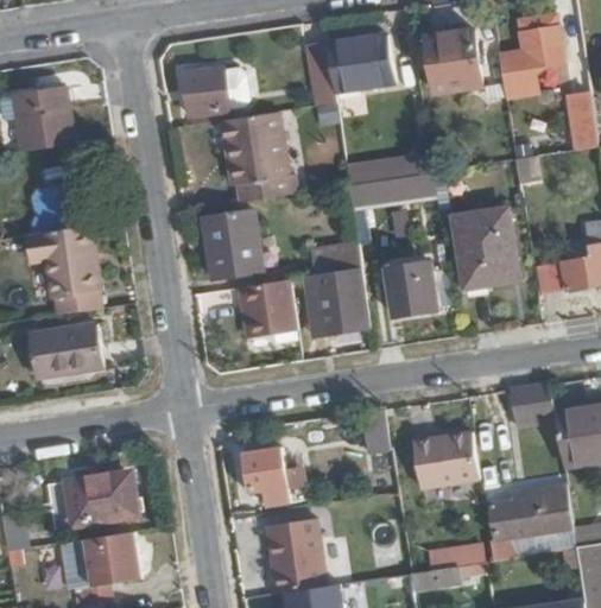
[(562,64),(554,18),(517,24),(522,54),(497,57),(503,94),(535,89),(531,70),(562,64)]
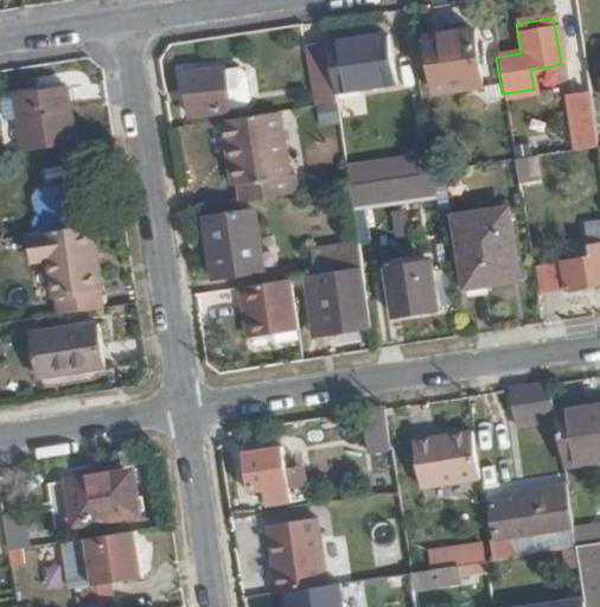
[(478,85),(471,29),(423,36),(431,93),(478,85)]
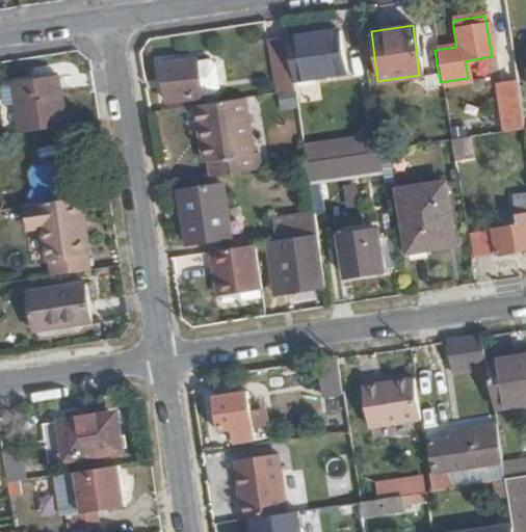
[(343,72),(338,32),(286,40),(291,79),(343,72)]
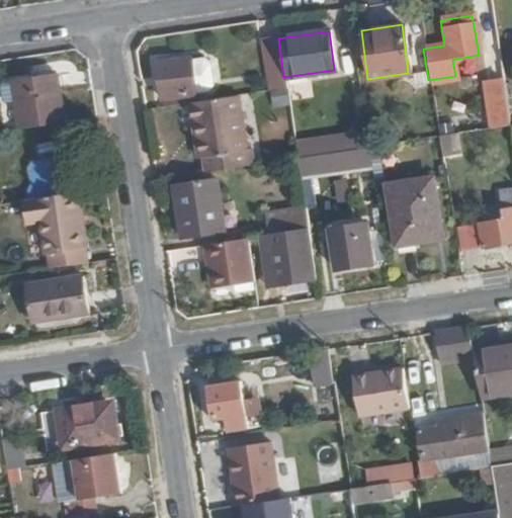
[(283,77),(278,38),(259,41),(267,90),(285,88),(283,77)]
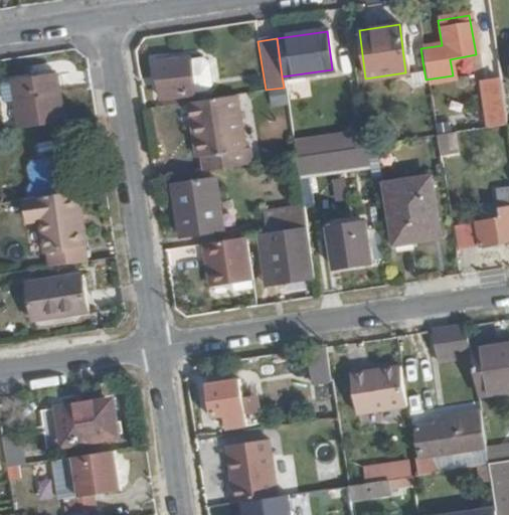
[(194,93),(188,55),(155,60),(160,98),(194,93)]
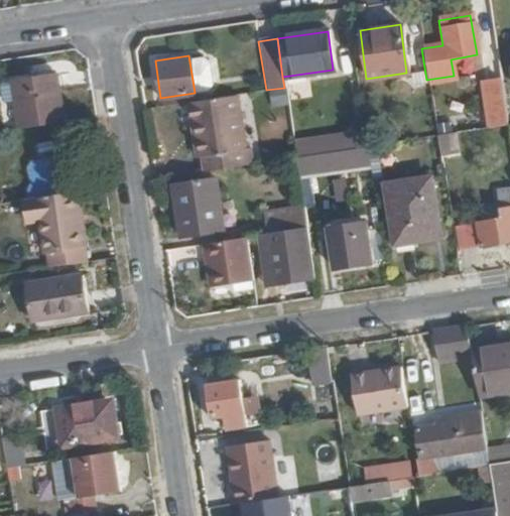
[(196,58),(200,87),(209,86),(206,57),(196,58)]
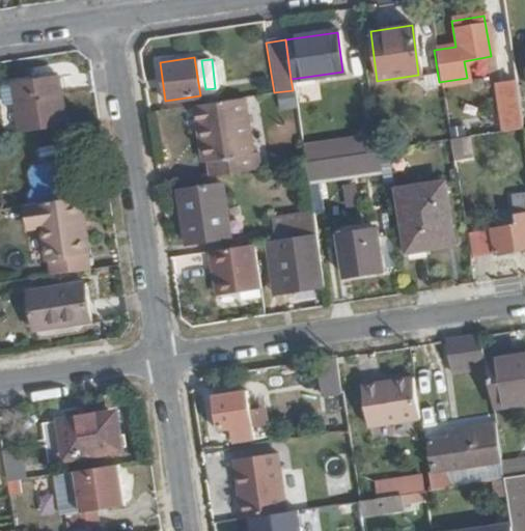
[(520,130),(512,70),(498,72),(507,132),(520,130)]
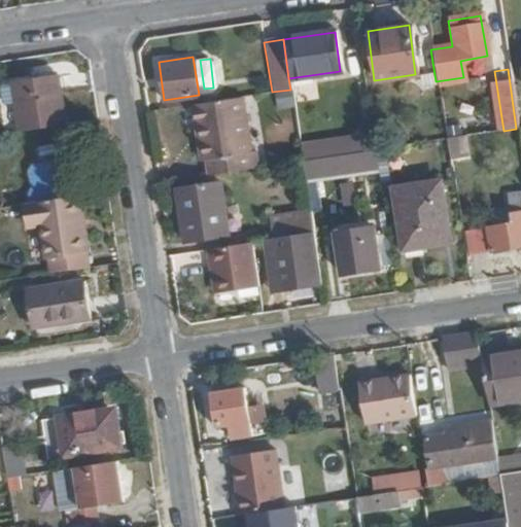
[(62,125),(54,74),(10,79),(18,131),(62,125)]
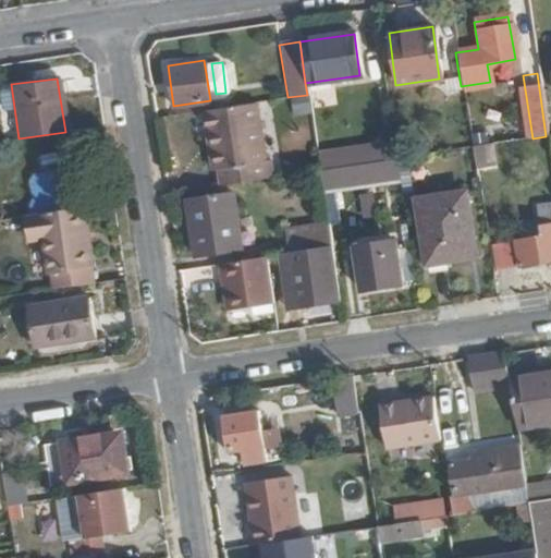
[(262,160),(254,102),(201,110),(206,132),(211,132),(219,186),(271,178),(269,160),(262,160)]
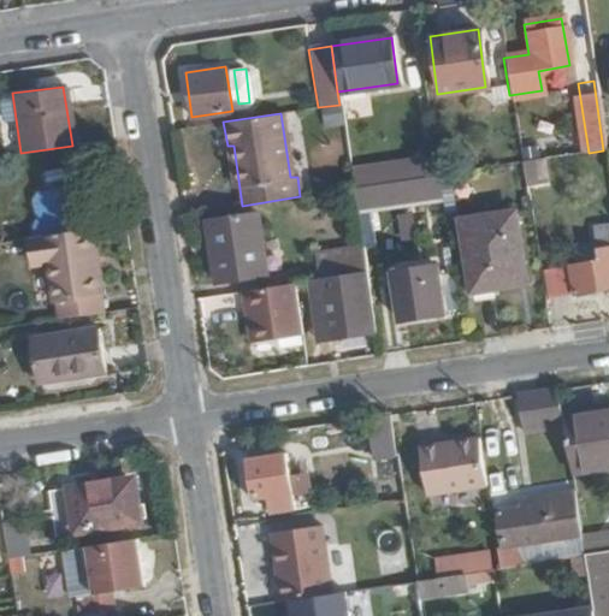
[(48,155),(15,157),(15,171),(49,170),(48,155)]
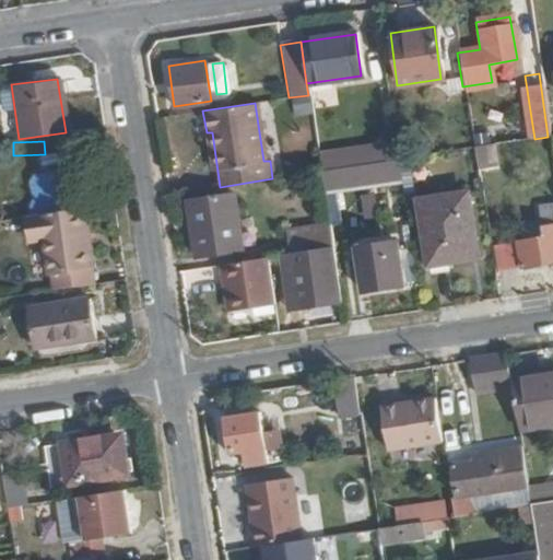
[(375,163),(373,146),(317,154),(319,172),(375,163)]
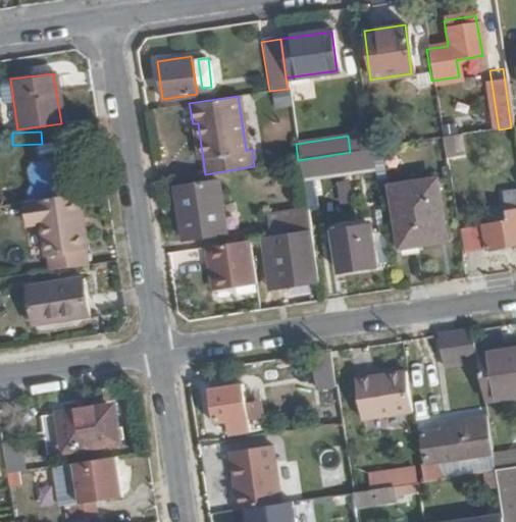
[(79,193),(72,159),(54,161),(53,156),(45,158),(46,162),(36,164),(40,186),(33,188),(34,196),(41,194),(42,199),(74,194),(79,193)]
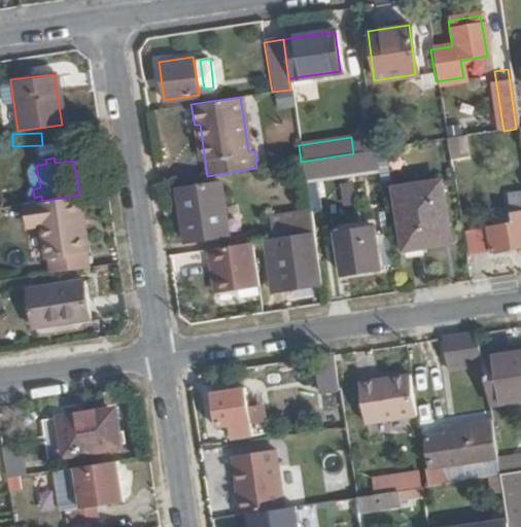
[(444,227),(437,181),(389,189),(400,251),(439,245),(436,229),(444,227)]
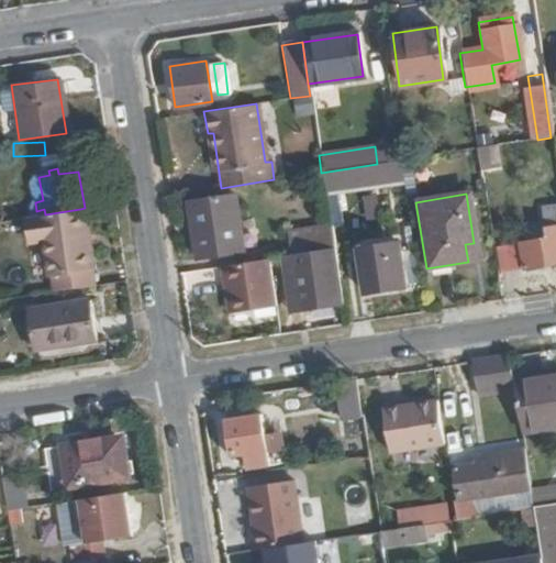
[(243,251),(235,197),(193,202),(199,234),(190,236),(195,258),(243,251)]
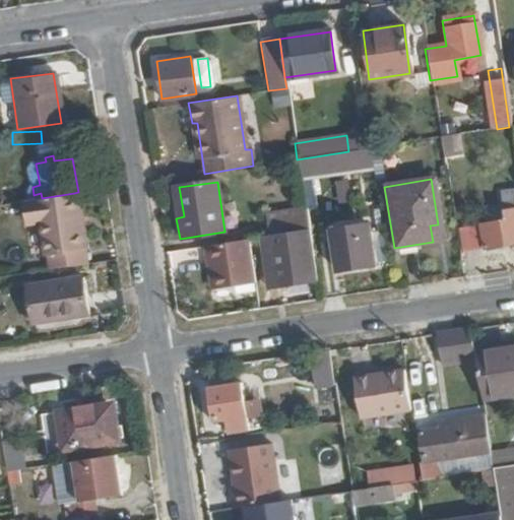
[(0,203),(10,200),(7,184),(0,186),(0,203)]
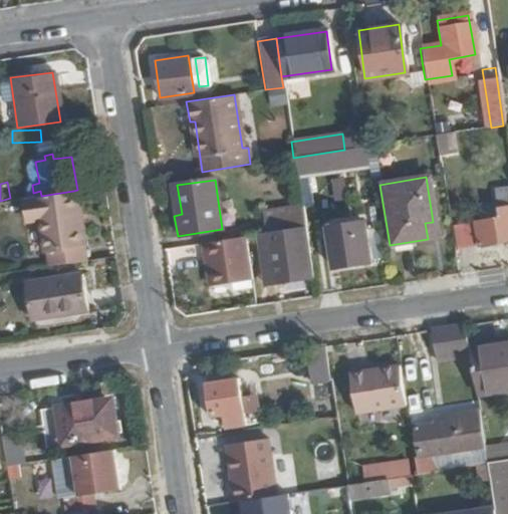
[(79,226),(73,191),(41,196),(23,198),(27,221),(37,220),(44,252),(86,245),(83,226),(79,226)]
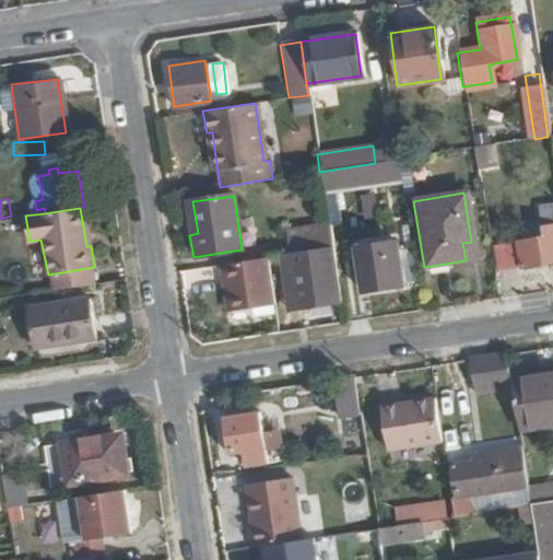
[(552,265),(552,245),(546,246),(541,208),(525,210),(529,242),(514,244),(518,270),(552,265)]
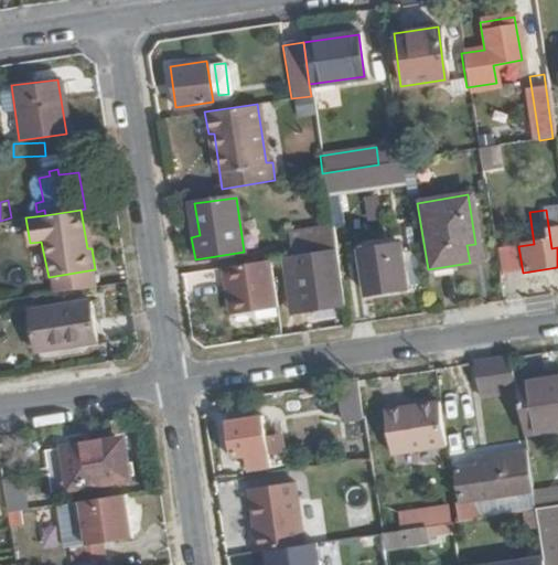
[(334,248),(331,227),(286,233),(289,255),(334,248)]
